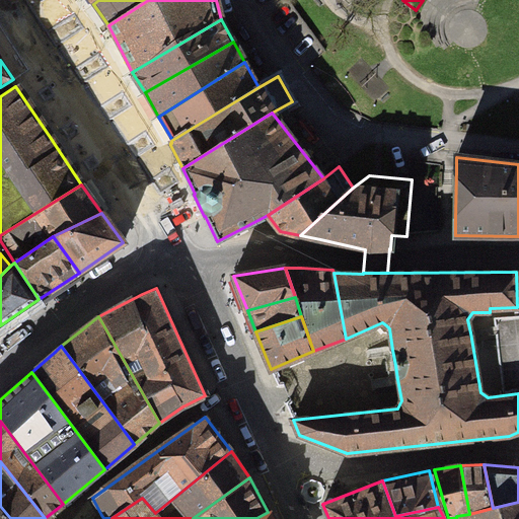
[(469,514),(456,516),(456,518),(518,518),(518,502),(493,508),(469,514)]
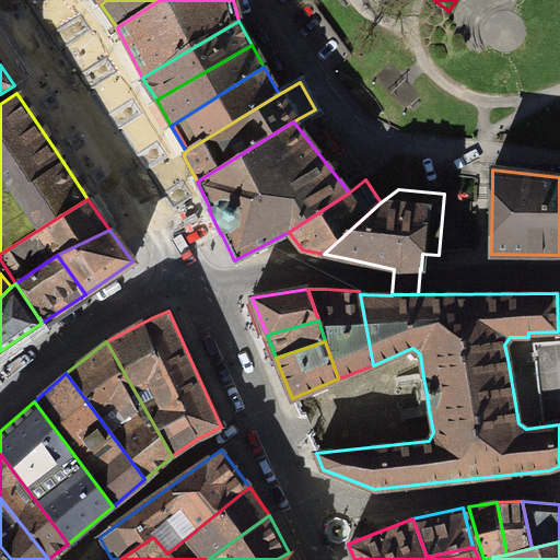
[(11,559),(0,546),(0,559),(11,559)]
